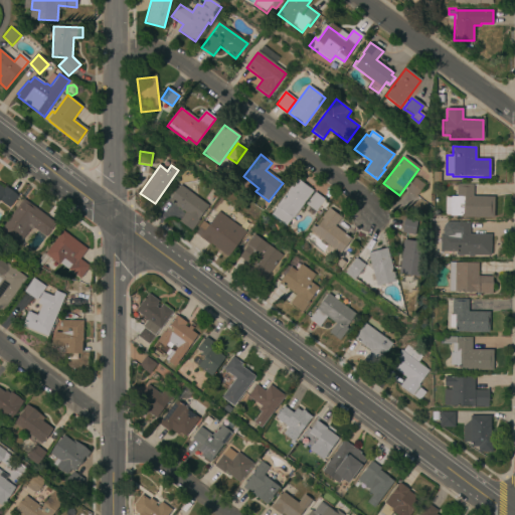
[(433,182),(433,172),(441,172),(441,182),(433,182)]
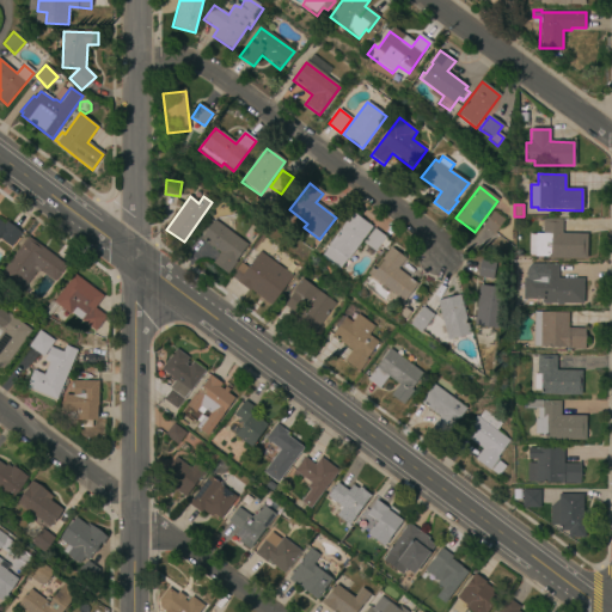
[(482,227),(494,212),(505,220),(493,236),(482,227)]
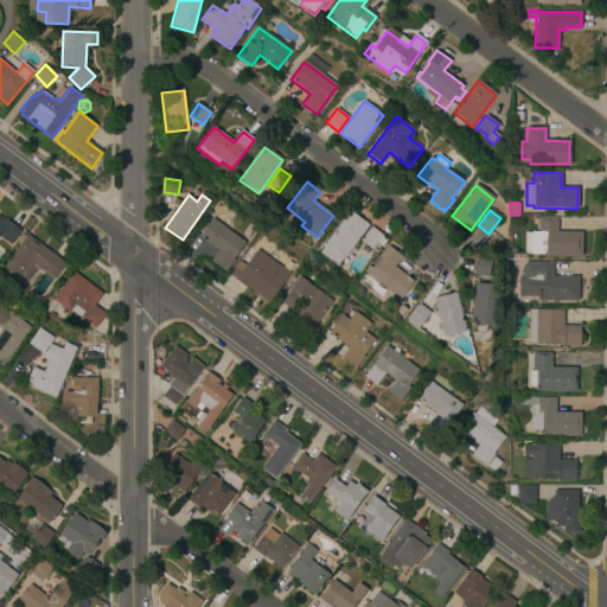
[(320,254),(326,244),(325,244),(350,211),(369,225),(345,259),(344,257),(338,267),(320,254)]
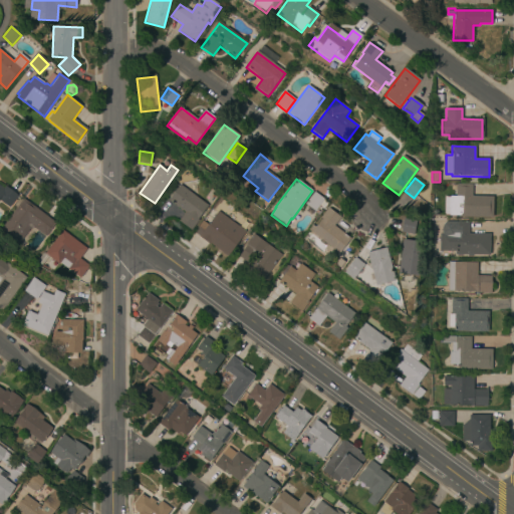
[(494,197),(493,217),(444,216),(445,197),(450,198),(450,196),(456,196),(456,184),(473,185),(473,196),(494,197)]
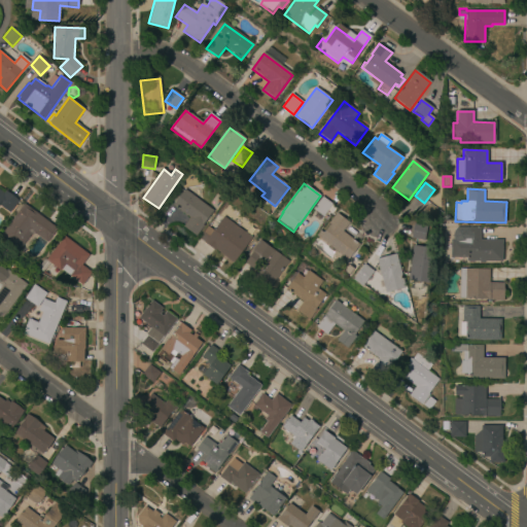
[(0,190),(5,195),(6,192),(19,202),(10,213),(0,205),(0,190)]
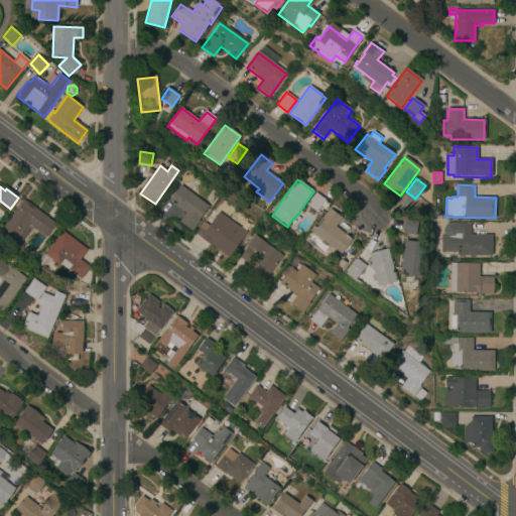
[(191,231),(180,223),(186,215),(168,202),(179,186),(209,208),(191,231)]
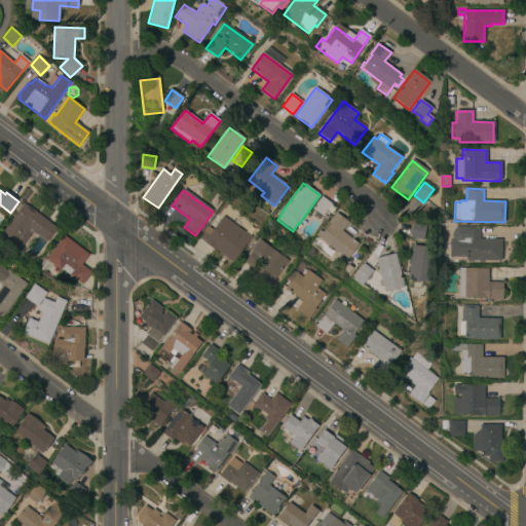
[(312,210),(322,196),(332,204),(331,204),(336,209),(332,214),(327,211),(323,217),(312,210)]
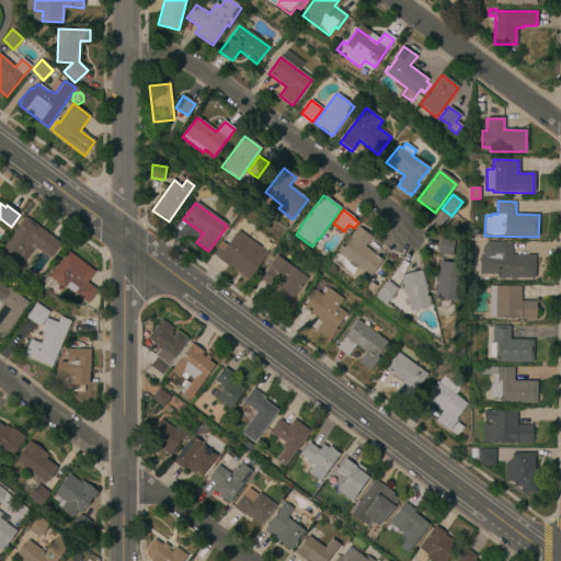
[(36,248),(34,250),(33,249),(21,264),(1,250),(25,217),(50,236),(58,225),(63,228),(55,239),(60,243),(49,258),(36,248)]
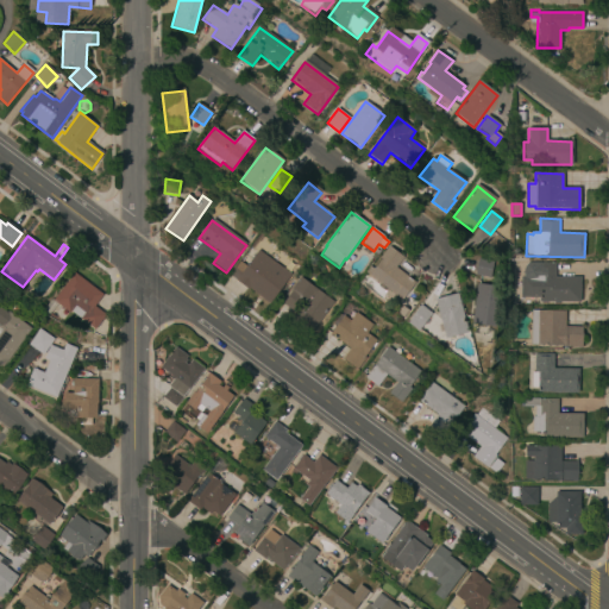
[(415,284),(402,301),(390,290),(388,294),(377,286),(380,284),(365,272),(369,268),(374,271),(382,261),(381,258),(389,248),(402,258),(395,269),(415,284)]
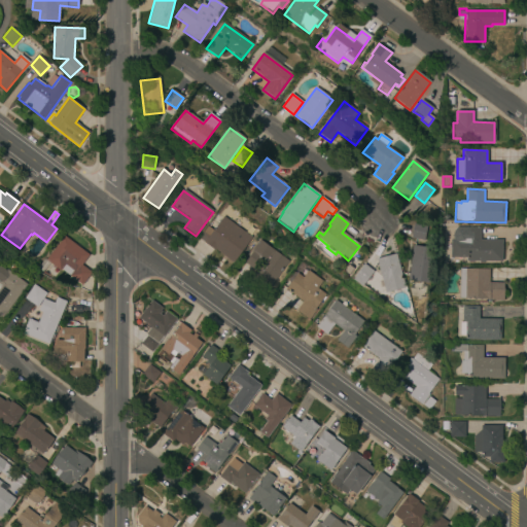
[(215,249),(215,250),(204,242),(199,238),(207,225),(213,231),(223,216),(251,237),(233,262),(215,249)]
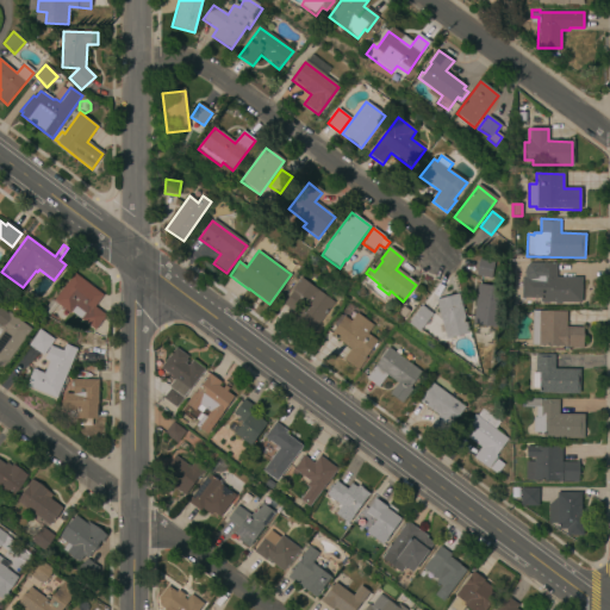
[(475,275),(479,260),(495,262),(491,278),(475,275)]
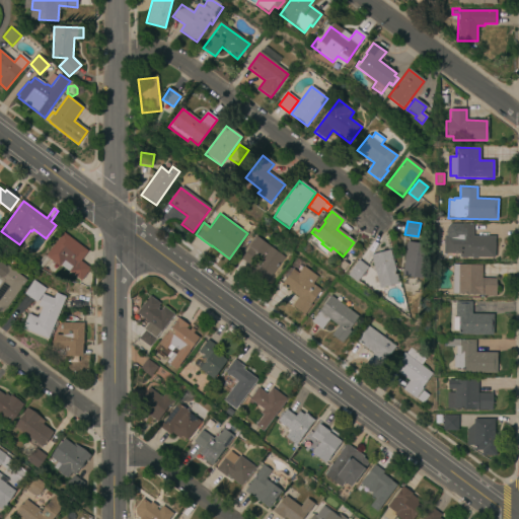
[(459,256),(459,253),(443,252),(443,236),(456,237),(457,224),(473,224),(472,236),(495,237),(494,257),(459,256)]
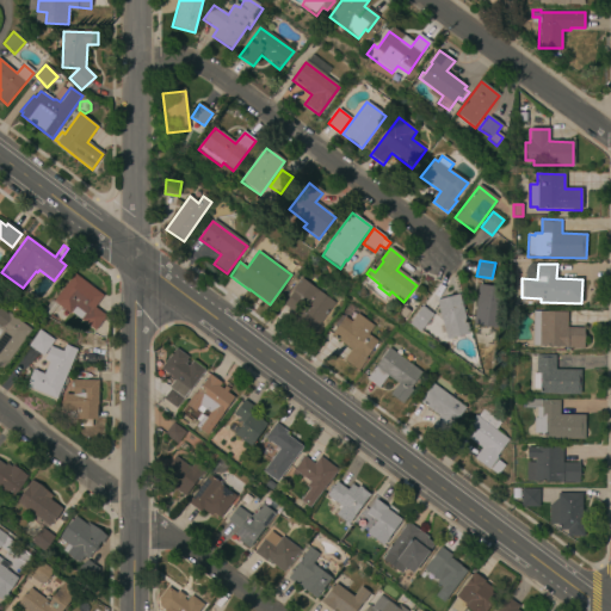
[(73,313),(71,315),(54,302),(74,276),(102,296),(93,308),(105,318),(96,331),(73,313)]
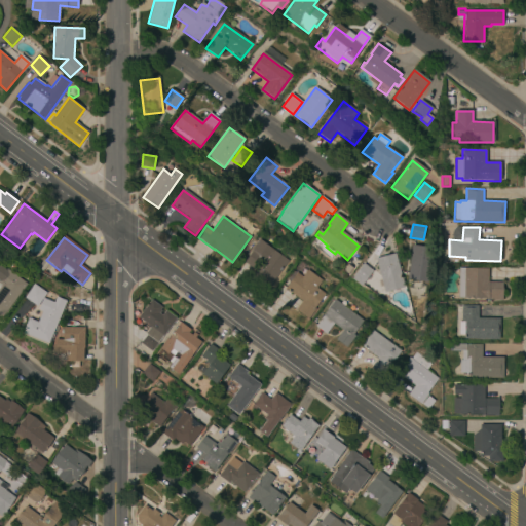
[(252,277),(264,260),(262,259),(254,270),(245,263),(253,251),(252,251),(259,239),(288,260),(268,289),(252,277)]
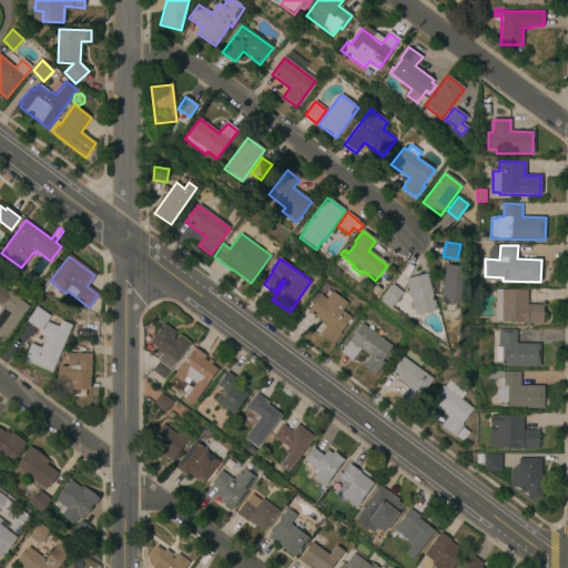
[(463,305),(440,302),(445,265),(467,267),(463,305)]
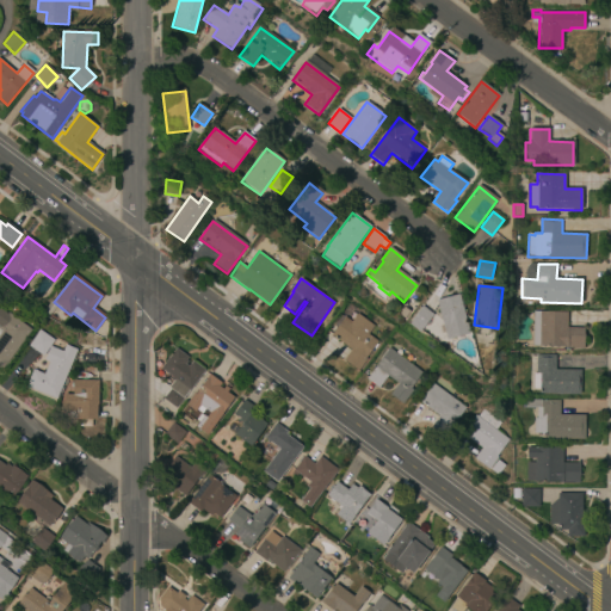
[(448,339),(436,301),(457,295),(469,333),(452,338),(448,339)]
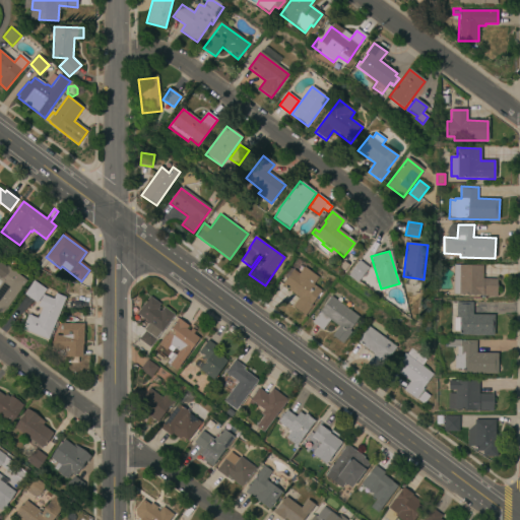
[(37,265),(44,256),(49,260),(42,269),(37,265)]
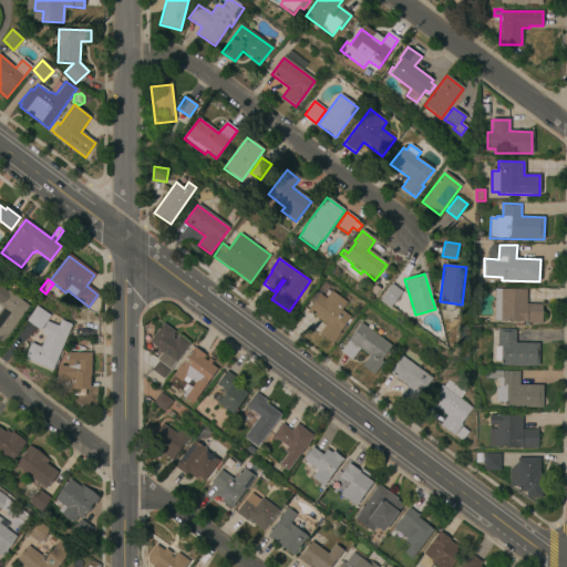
[(374,285),(380,289),(375,296),(370,291),(374,285)]
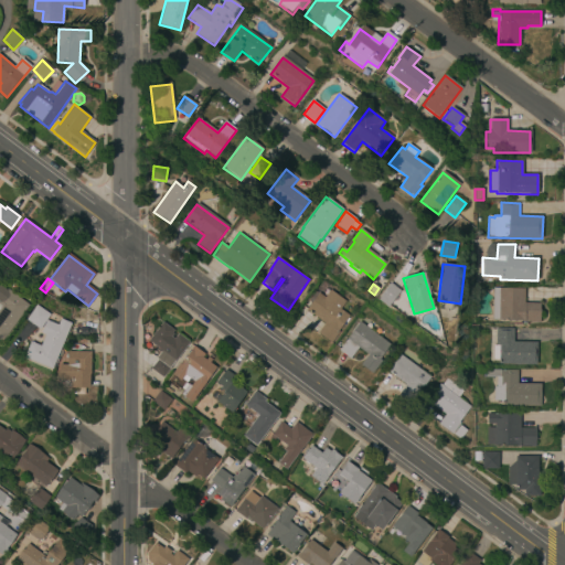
[(379,300),(390,284),(400,291),(388,307),(379,300)]
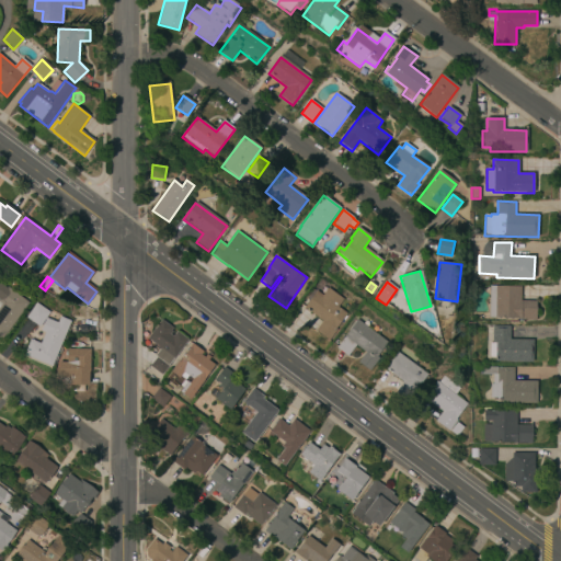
[(0,283),(6,288),(7,287),(29,302),(2,338),(0,335),(0,306),(1,305),(0,304),(0,283)]
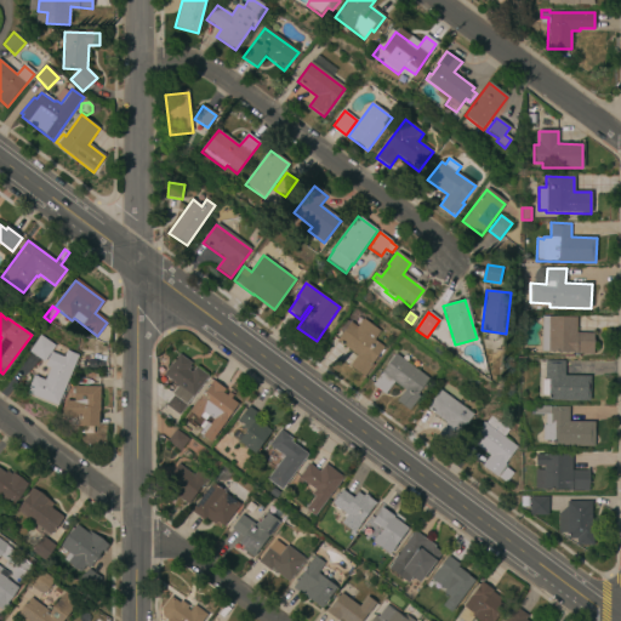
[(593,354),(541,352),(542,317),(576,318),(576,334),(593,334),(593,343),(593,354)]
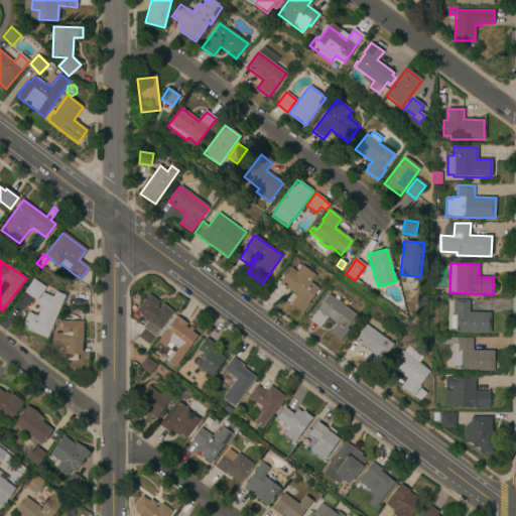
[(316,276),(311,283),(318,289),(301,312),(289,304),(296,295),(281,284),(292,269),(297,273),(302,266),(316,276)]
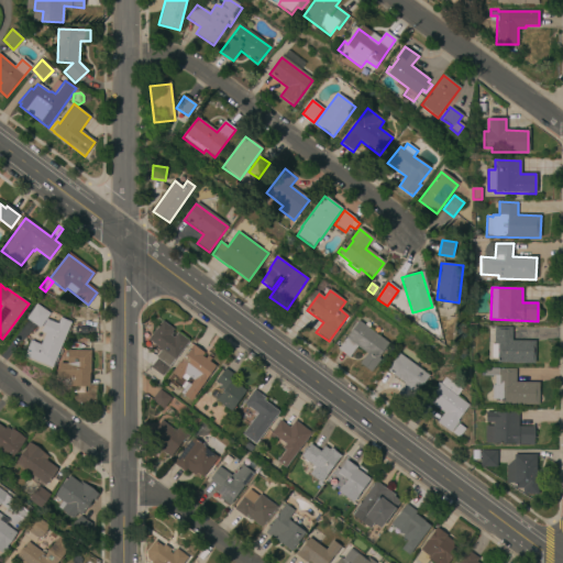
[(453,318),(445,318),(442,312),(439,312),(440,302),(454,305),(454,311),(453,318)]
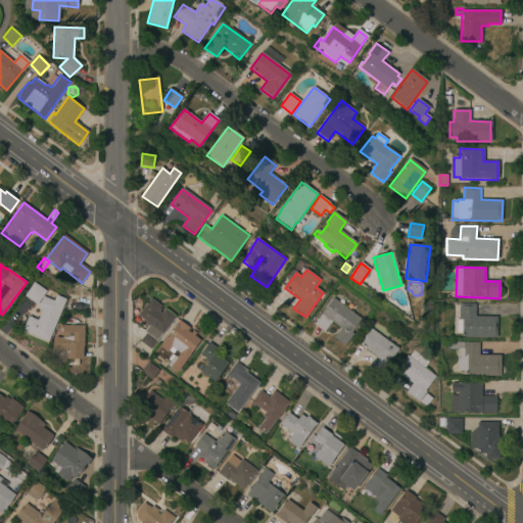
[(37,304),(25,296),(34,284),(46,292),(37,304)]
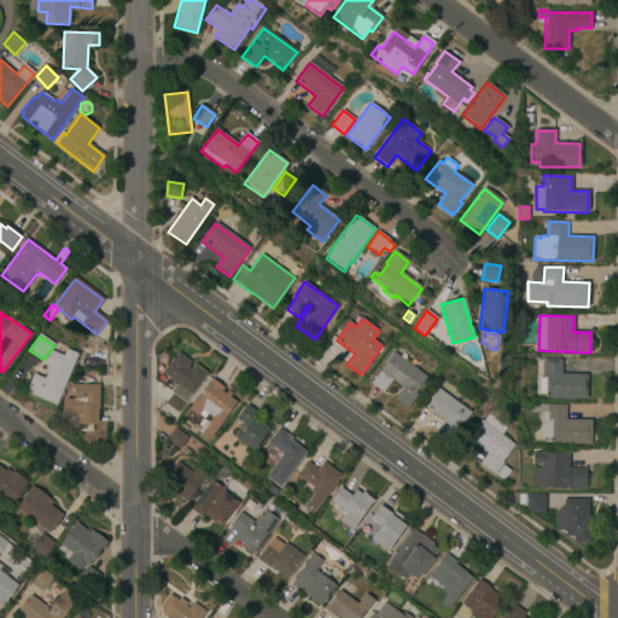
[(57,403),(28,391),(34,374),(45,379),(50,367),(46,366),(51,351),(63,356),(65,350),(77,355),(57,403)]
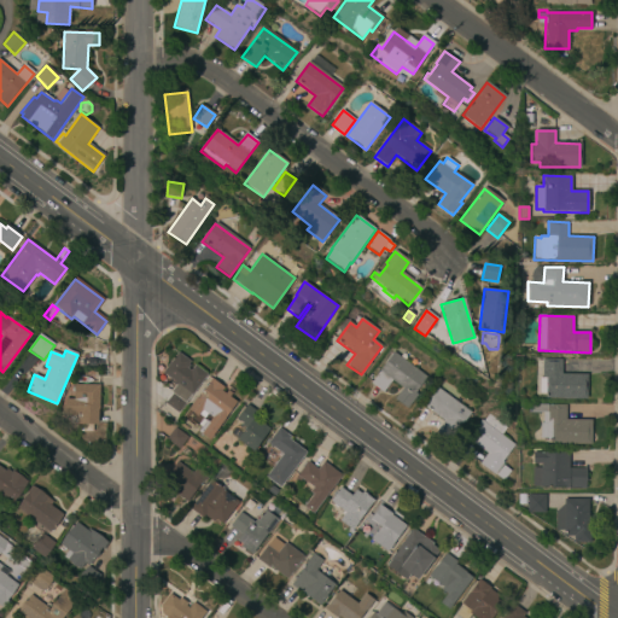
[(415,392),(418,395),(408,408),(395,400),(403,390),(392,382),(384,394),(371,384),(394,354),(426,378),(415,392)]
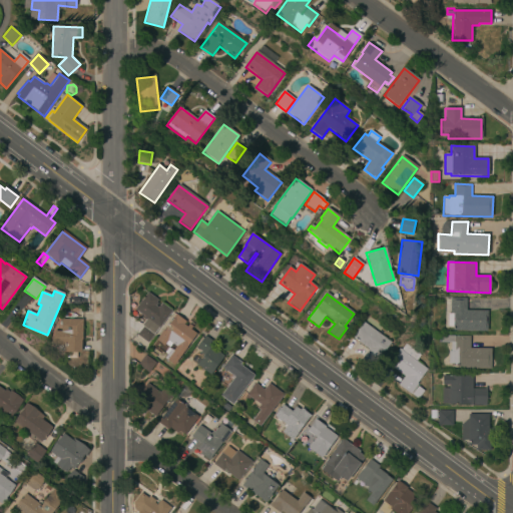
[(157,309),(160,305),(170,312),(147,343),(138,336),(144,328),(142,326),(145,322),(141,319),(143,316),(136,311),(148,295),(157,302),(154,306),(157,309)]
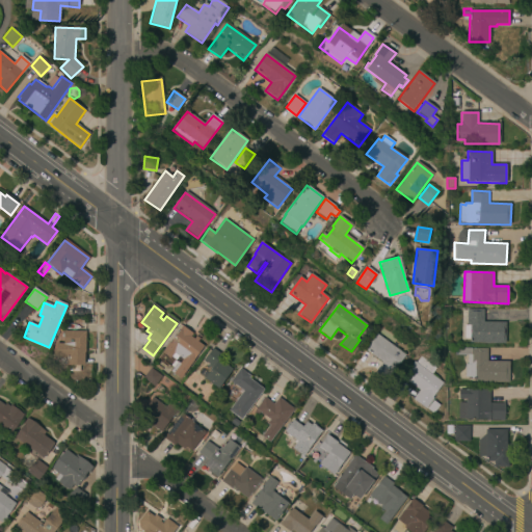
[(483,322),(505,322),(505,343),(469,343),(470,339),(463,339),(464,326),(467,326),(467,317),(461,317),(461,310),(468,310),(468,309),(483,309),(483,322)]
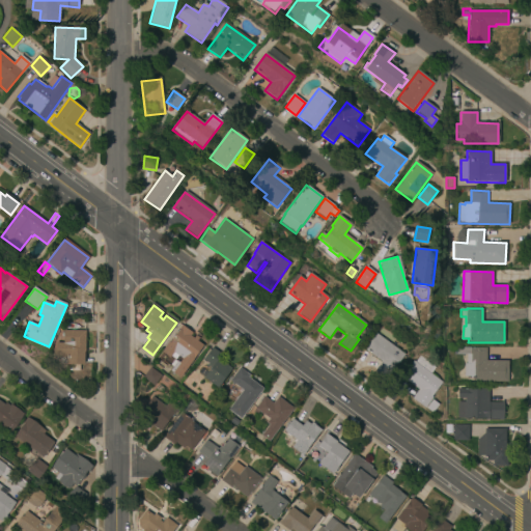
[(193,338),(195,335),(199,338),(197,341),(203,345),(179,378),(170,370),(177,361),(179,362),(182,358),(173,352),(170,357),(162,352),(169,341),(170,341),(180,328),(179,328),(182,325),(192,333),(190,336),(193,338)]
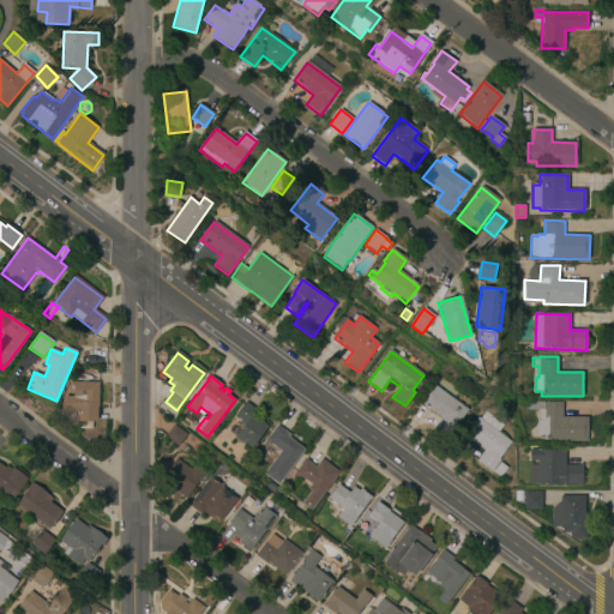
[(98,409),(97,409),(96,422),(77,422),(77,413),(73,413),(73,404),(82,404),(82,399),(74,399),(74,384),(98,384),(98,409)]
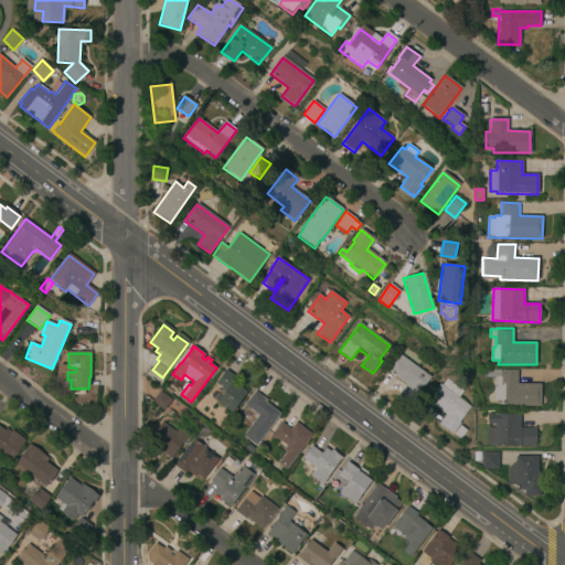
[(413,404),(398,394),(406,384),(387,371),(400,354),(430,377),(419,392),(420,393),(413,404)]
